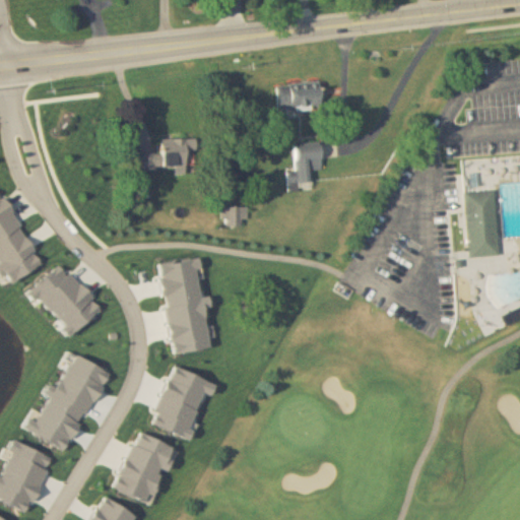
[(275,108),(324,107),(323,82),(274,84),(275,108)]
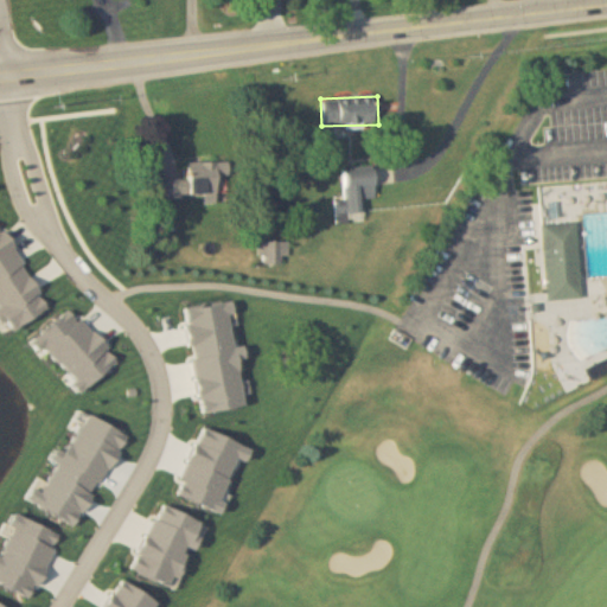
[(187,164),(189,179),(163,180),(164,198),(218,196),(217,177),(229,176),(229,161),(187,164)]
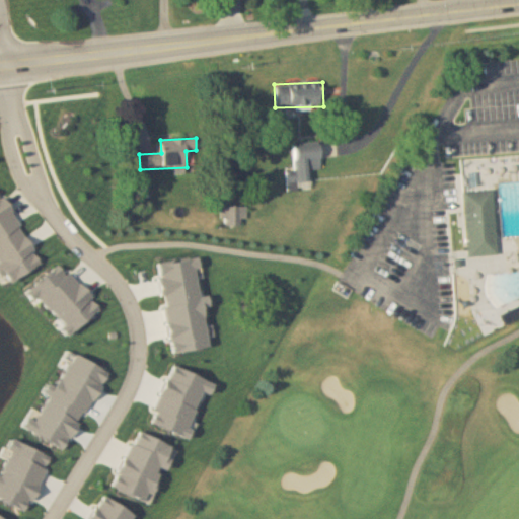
[(320,145),(294,147),(295,171),(287,171),(288,190),(297,189),(297,182),(312,181),(311,169),(321,169),(320,145)]
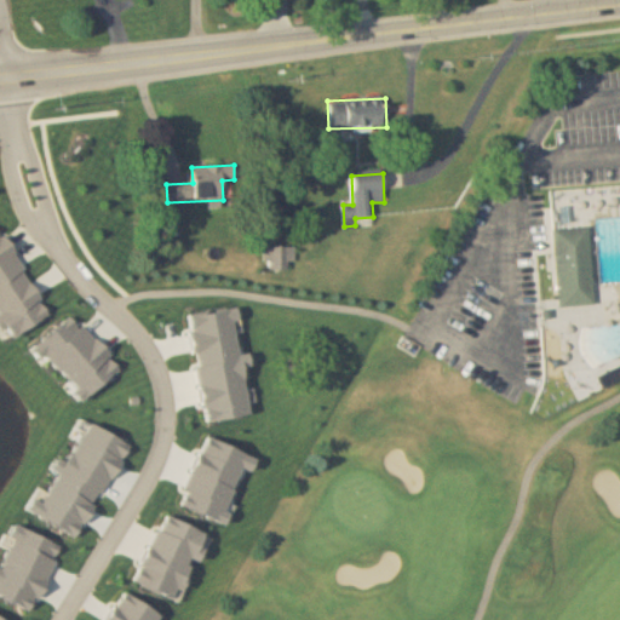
[(551,222),(586,219),(591,296),(556,298),(551,222)]
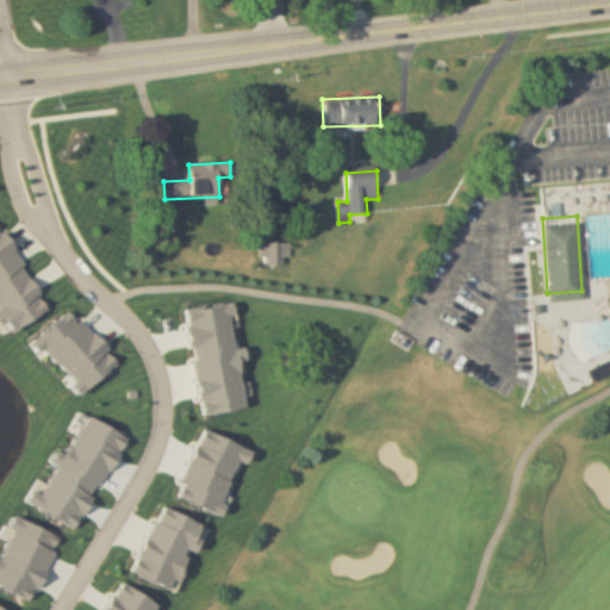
[(290,243),(261,243),(261,266),(290,266),(290,243)]
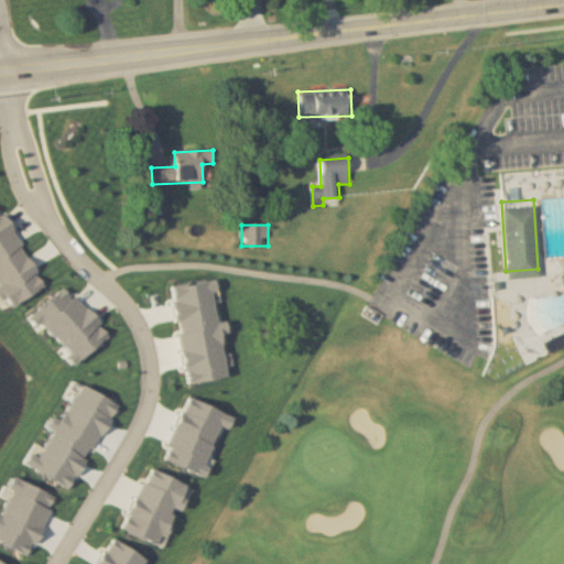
[(541,335),(563,322),(563,338),(548,347),(541,335)]
